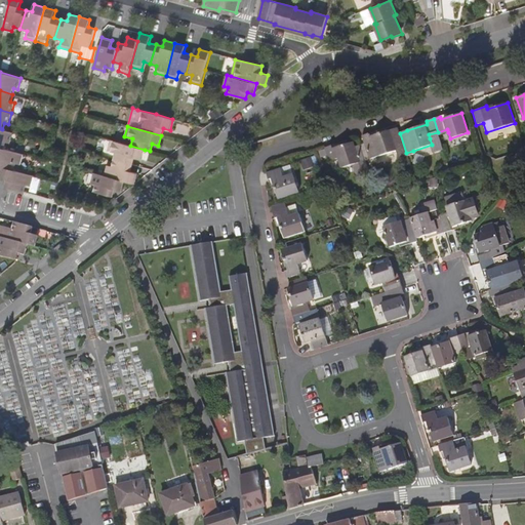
[(13,132),(2,129),(0,128),(0,147),(4,149),(6,142),(10,144),(13,132)]
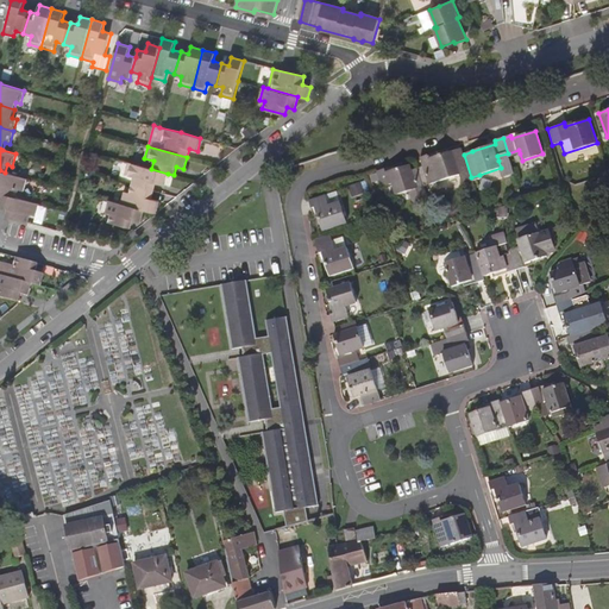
[(464,155),(462,149),(431,158),(428,155),(420,157),(429,184),(459,175),(463,184),(472,181),(471,177),(464,155)]
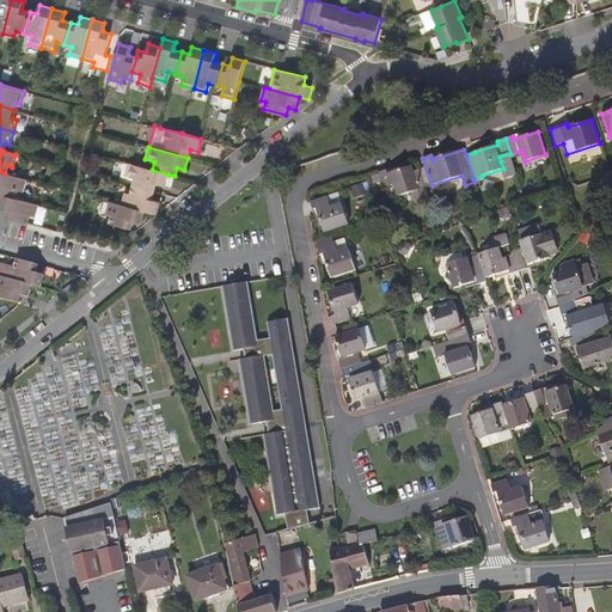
[(169,175),(152,170),(140,167),(129,164),(126,177),(135,179),(133,187),(155,191),(157,185),(165,187),(169,175)]
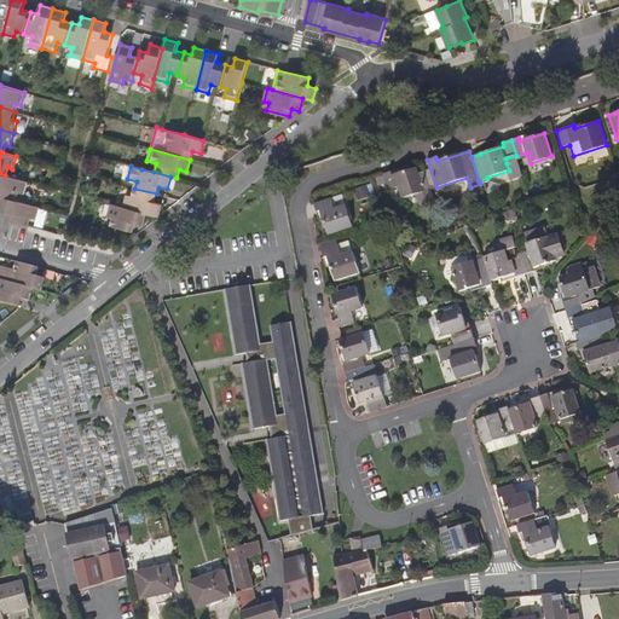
[(431,190),(424,171),(420,173),(417,167),(393,175),(392,171),(383,174),(389,190),(399,187),(403,198),(417,194),(421,206),(435,202),(431,190)]
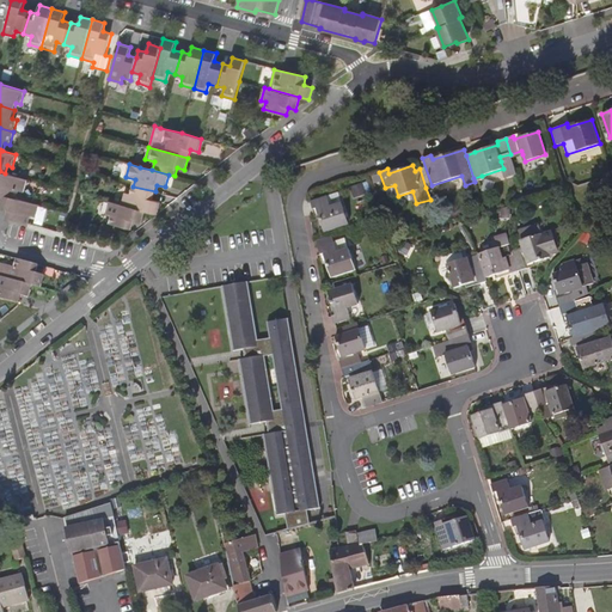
[(0,194),(4,195),(17,199),(19,191),(24,193),(28,179),(5,173),(0,171),(0,194)]
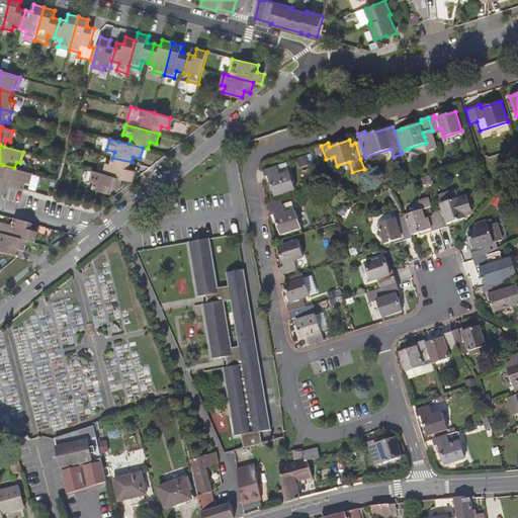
[(134,181),(137,171),(130,169),(132,162),(112,158),(110,164),(106,163),(103,173),(122,179),(134,181)]
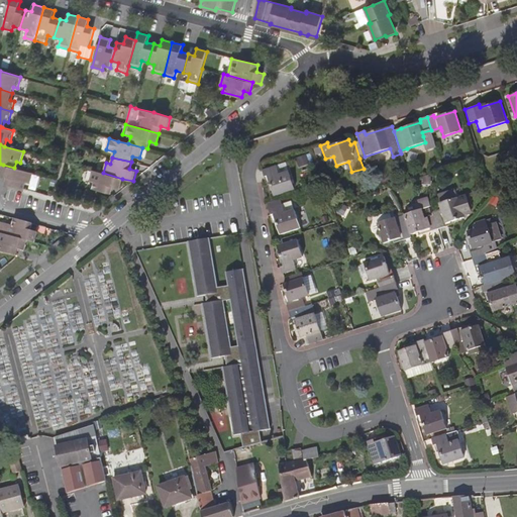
[(33,173),(14,168),(3,165),(0,176),(7,177),(5,184),(24,189),(26,183),(30,184),(33,173)]
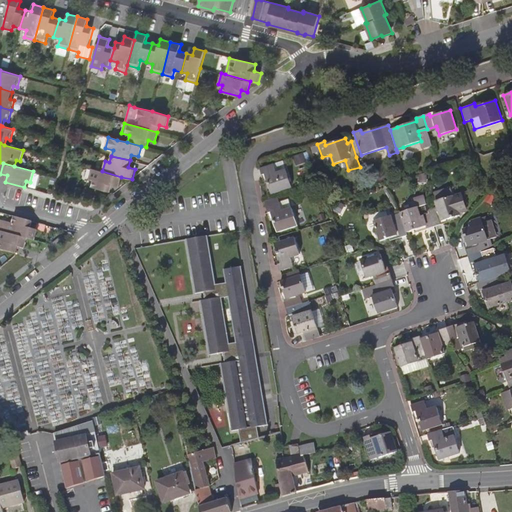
[(272,195),(292,188),(286,170),(277,173),(274,164),(260,168),(263,175),(265,174),(272,195)]
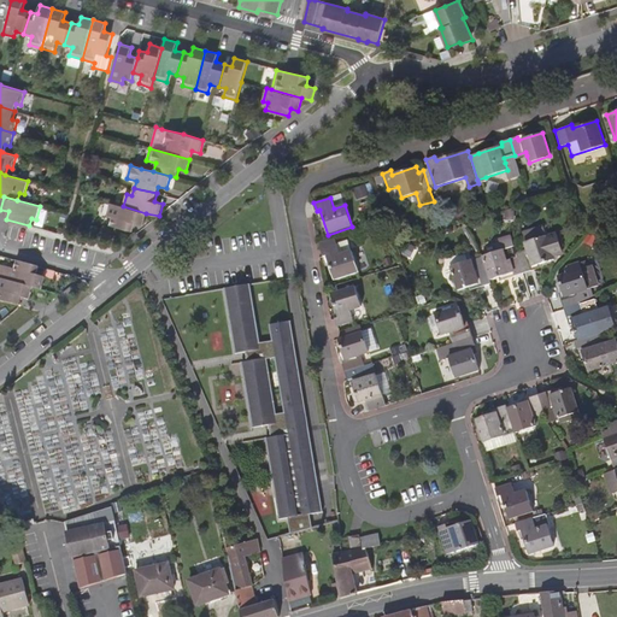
[(123,206),(111,204),(107,216),(112,217),(110,225),(133,231),(135,223),(144,225),(146,213),(123,206)]
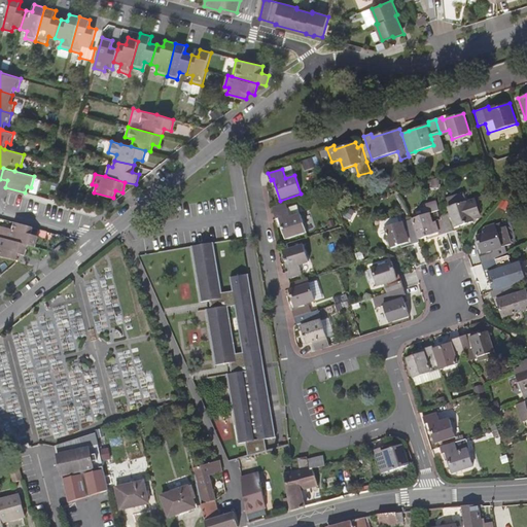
[(443,220),(447,234),(454,232),(454,229),(454,227),(473,221),(472,217),(481,214),(476,199),(466,202),(463,191),(446,198),(451,213),(452,216),(443,220)]
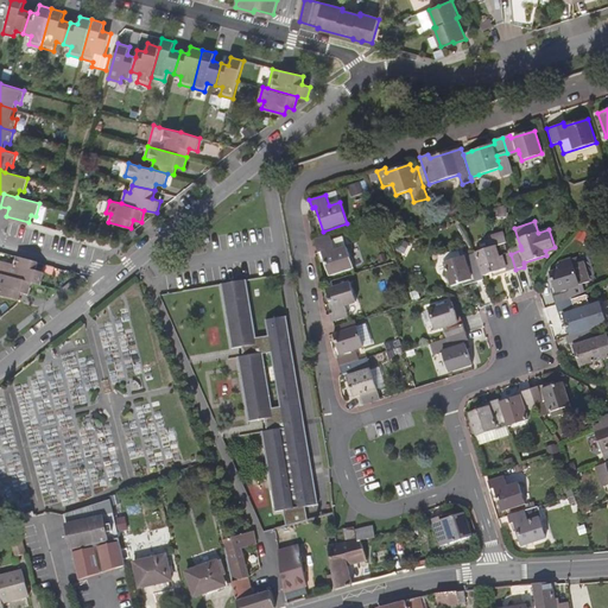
[(515,270),(511,254),(508,249),(506,242),(504,232),(492,236),(494,246),(475,253),(477,259),(479,264),(482,277),(506,268),(507,272),(515,270)]
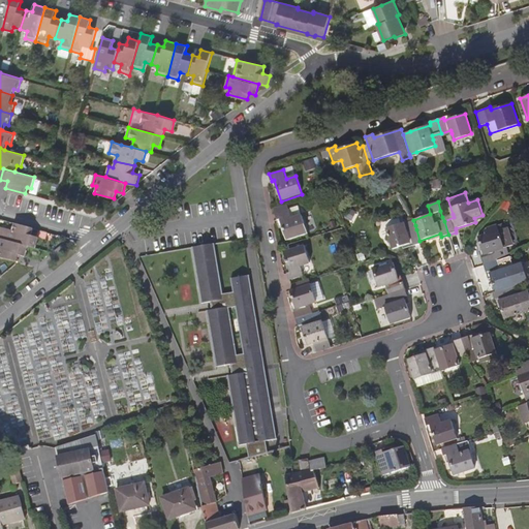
[(287,204),(274,208),(277,220),(280,219),(287,240),(308,234),(300,208),(289,211),(287,204)]
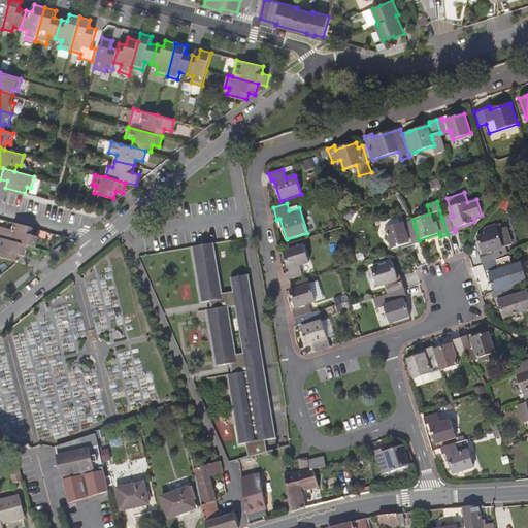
[(24,226),(14,223),(12,230),(7,229),(0,226),(0,237),(21,243),(28,245),(35,248),(38,237),(34,236),(31,235),(33,228),(24,226)]
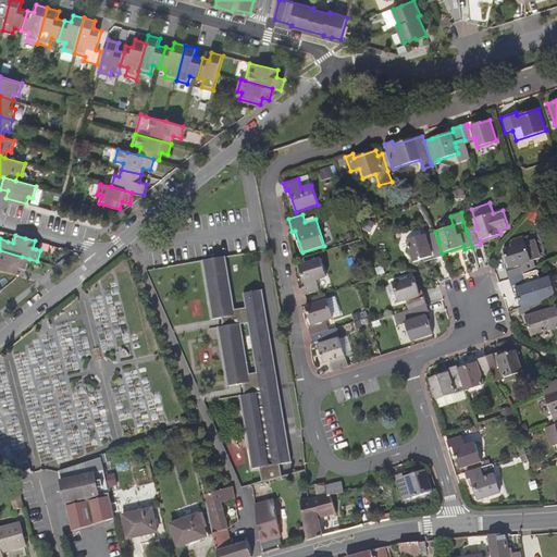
[(443,257),(442,254),(438,242),(429,244),(428,240),(425,235),(406,240),(413,262),(434,256),(435,259),(443,257)]
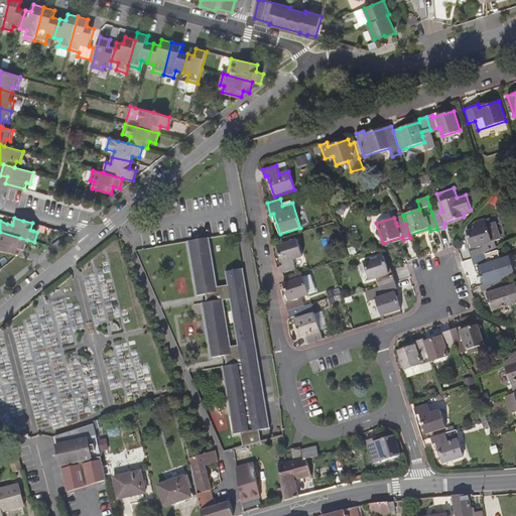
[(472,257),(488,252),(497,249),(494,241),(500,239),(495,222),(488,224),(485,219),(475,223),(475,224),(473,225),(474,229),(467,231),(473,251),(470,252),(472,257)]
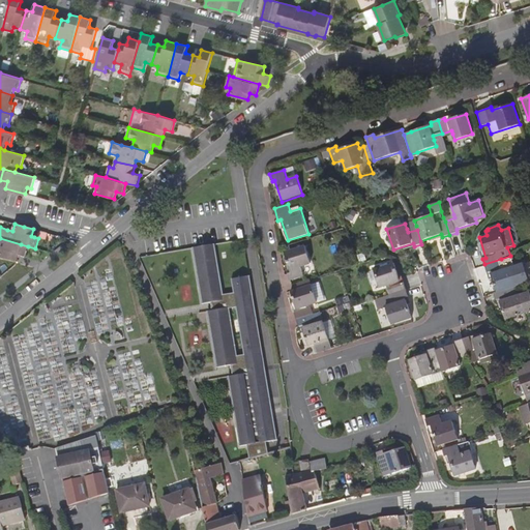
[(21,244),(0,238),(0,258),(17,262),(18,256),(18,255),(25,257),(28,246),(21,244)]
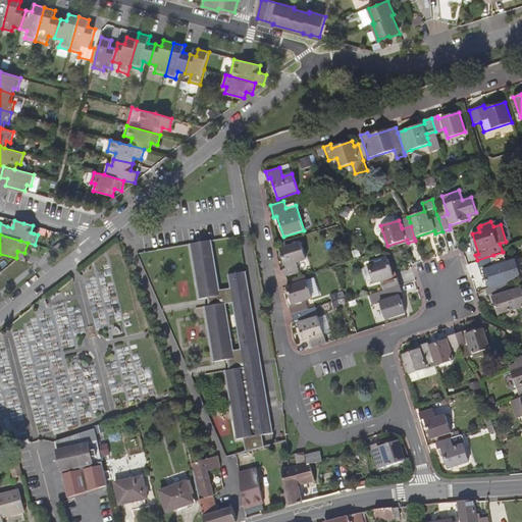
[(273,433),(248,270),(229,273),(231,288),(220,290),(213,240),(193,243),(201,299),(222,296),(223,303),(196,307),(198,317),(206,316),(212,361),(233,358),(235,366),(226,368),(238,438),(245,437),(247,449),(265,446),(263,434),(273,433)]
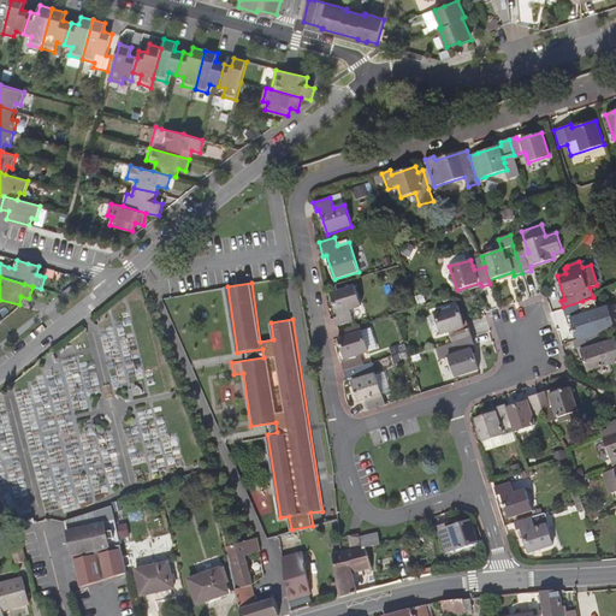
[(337,326),(354,321),(350,312),(362,308),(355,285),(331,292),(338,318),(335,318),(337,326)]
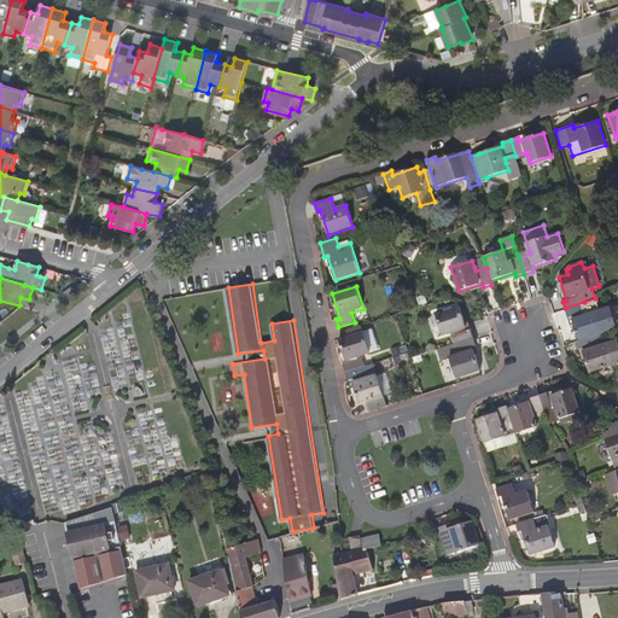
[(584,302),(565,308),(569,319),(572,318),(579,342),(604,333),(596,312),(588,314),(584,302)]
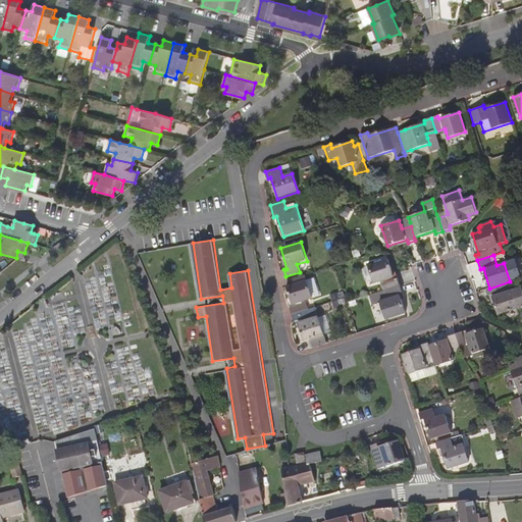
[(386,290),(401,285),(398,278),(395,279),(389,260),(368,266),(374,283),(380,281),(384,280),(386,290)]
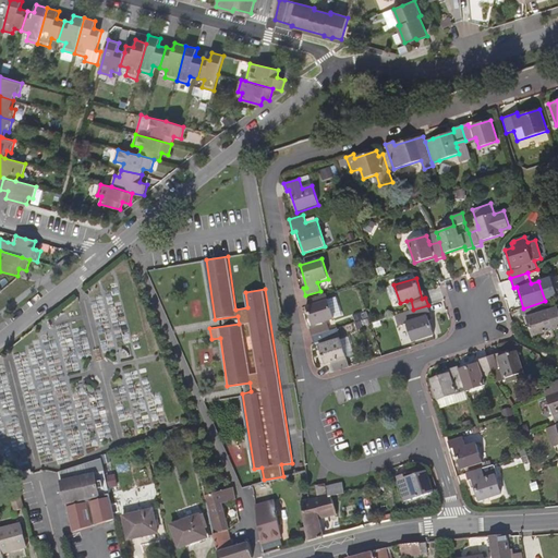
[(313,337),(327,332),(324,323),(327,322),(342,316),(336,298),(326,300),(324,294),(310,299),(312,304),(306,306),(313,328),(310,329),(313,337)]
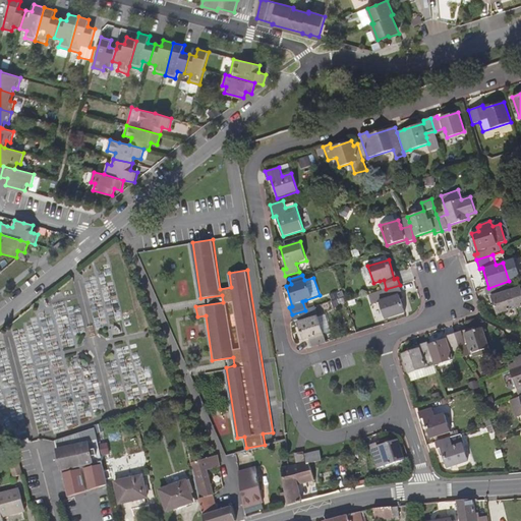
[(488,288),(485,289),(487,296),(490,295),(498,314),(520,306),(520,288),(512,290),(509,281),(488,288)]
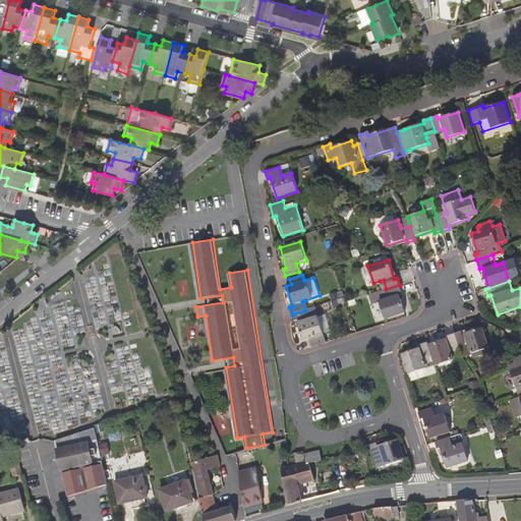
[(400,285),(386,289),(383,290),(368,295),(371,305),(380,303),(385,320),(405,313),(399,293),(402,292),(400,285)]
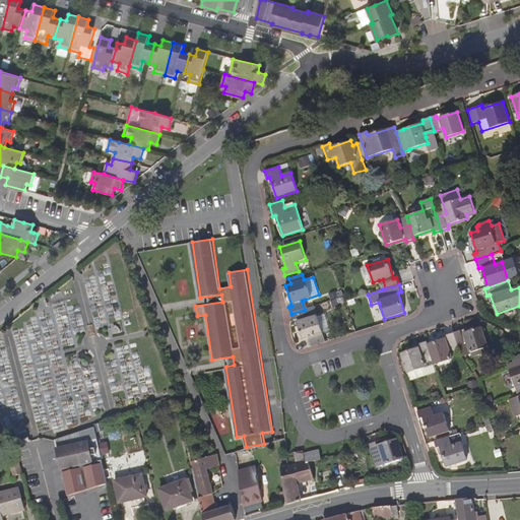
[(330,331),(325,313),(311,318),(308,319),(305,310),(291,314),(294,321),(297,320),(303,340),(306,339),(310,338),(312,346),(326,342),(323,333),(330,331)]
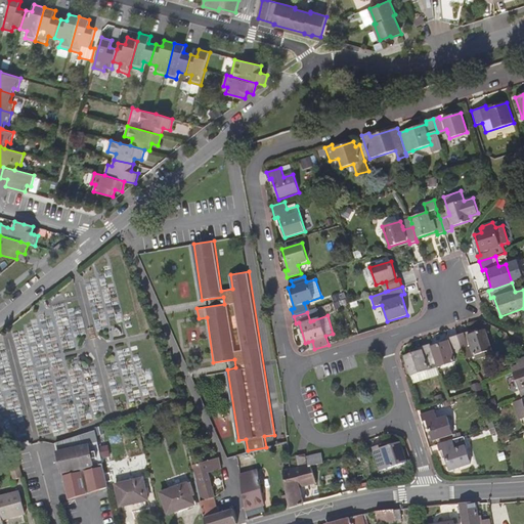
[(457,336),(462,349),(463,352),(465,358),(475,355),(491,349),(492,349),(485,330),(466,336),(465,333),(457,336)]
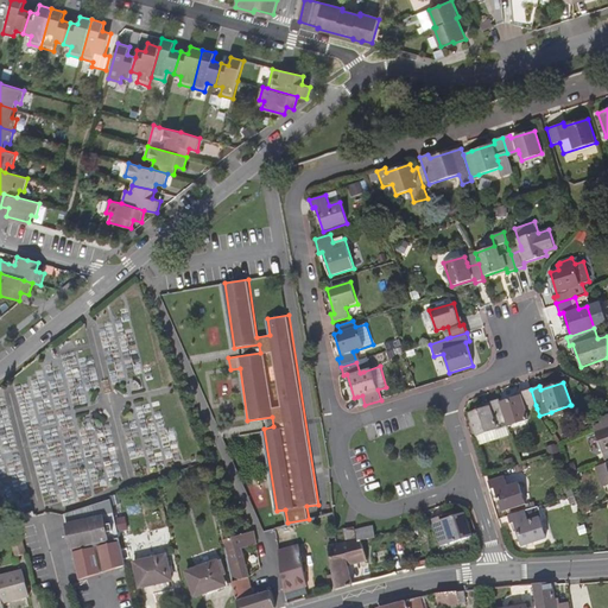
[(500,403),(507,426),(529,419),(526,412),(525,409),(536,405),(531,390),(521,392),(523,396),(500,403)]
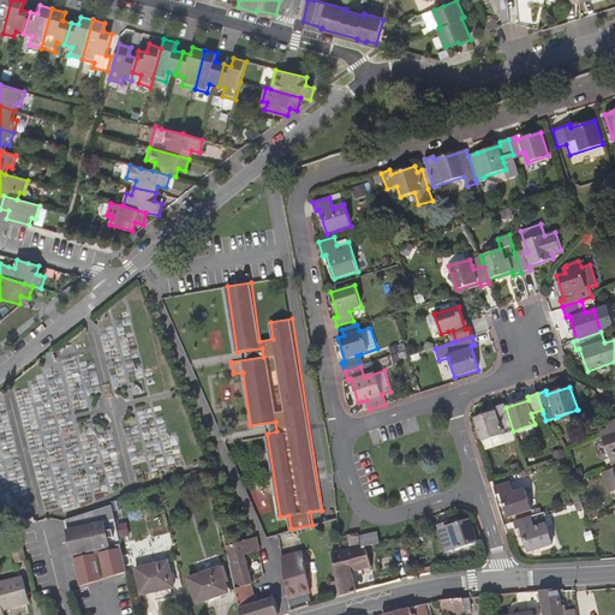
[(513,431),(506,407),(505,404),(496,406),(497,410),(473,417),(484,451),(517,440),(513,431)]
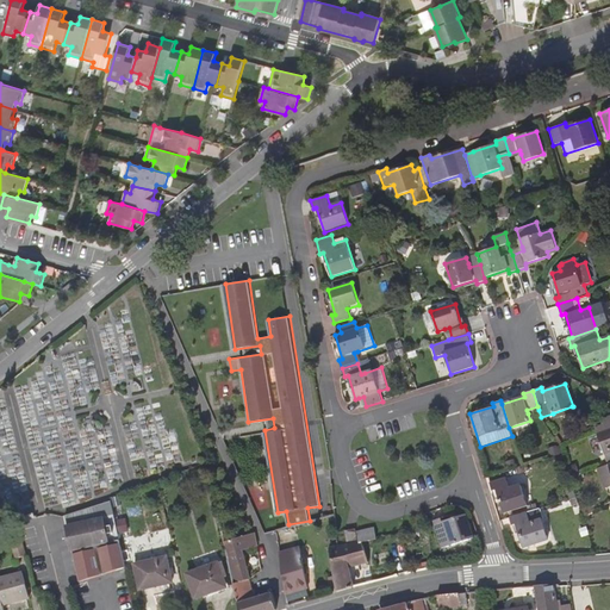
[(574,412),(572,406),(553,414),(554,419),(574,412)]
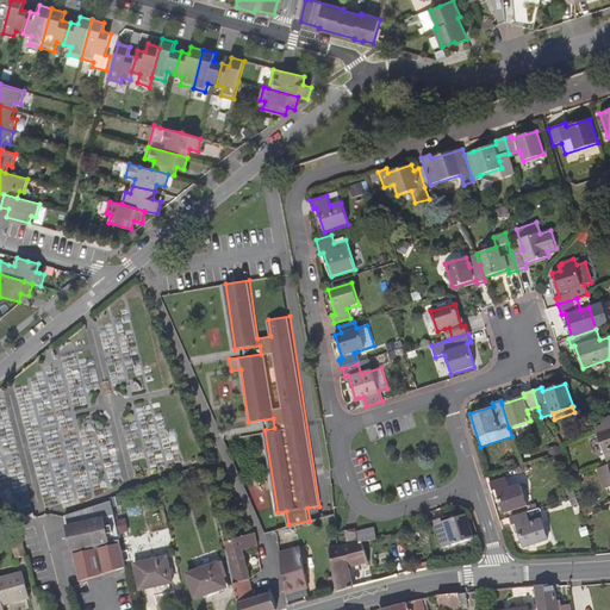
[(609,464),(609,416),(601,419),(602,424),(604,430),(598,433),(608,465),(609,464)]
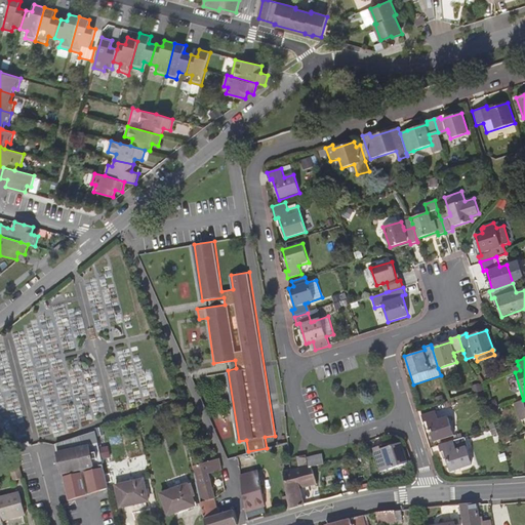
[(524,399),(523,400),(514,403),(520,420),(524,418),(524,399)]
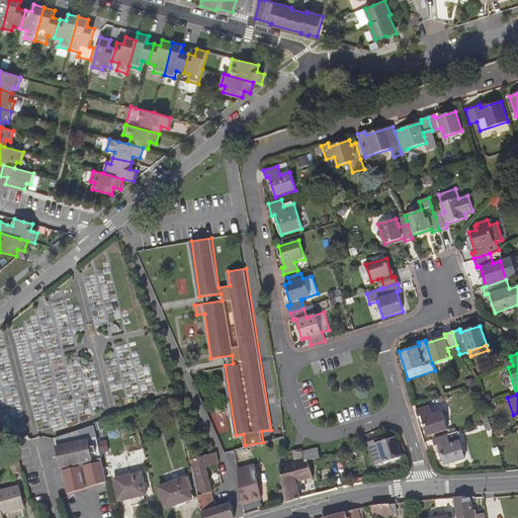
[(428,437),(448,430),(442,411),(432,414),(430,405),(416,410),(419,417),(421,417),(428,437)]
